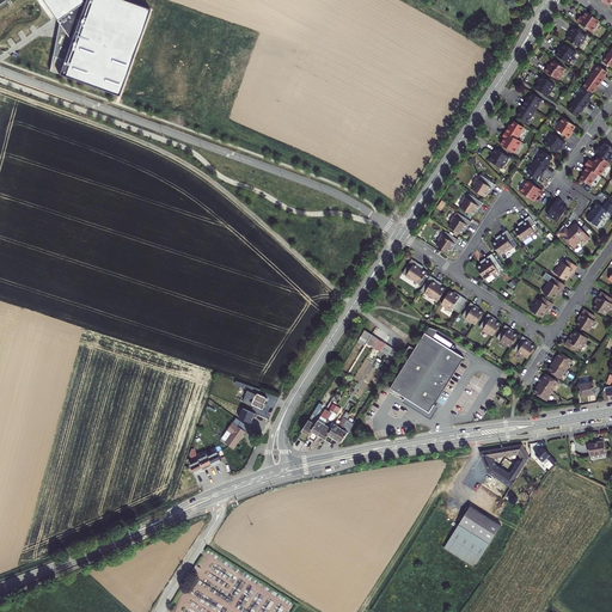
[(146,11),(117,0),(38,0),(55,25),(60,32),(47,71),(46,73),(115,98),(146,11)]
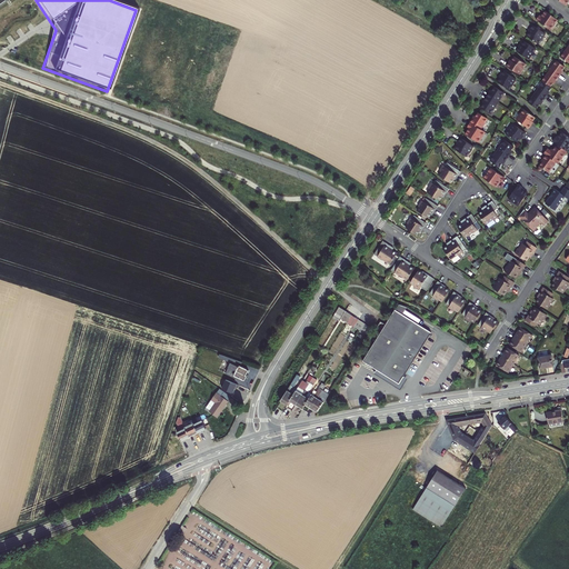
[(540,16),(537,20),(551,30),(558,20),(548,12),(545,16),(543,15),(541,17),(540,16)]
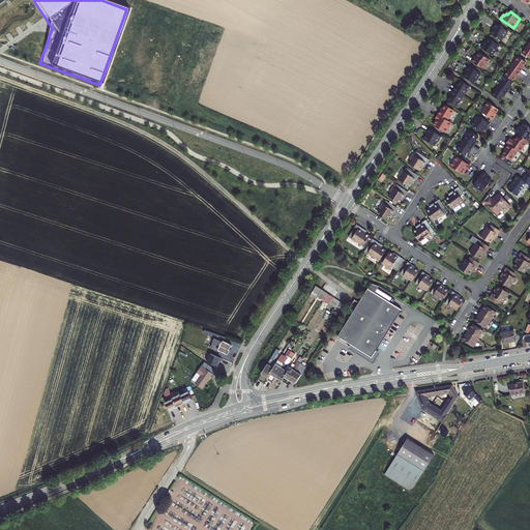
[(52,28),(48,22),(46,32),(40,58),(39,63),(40,61),(52,28)]
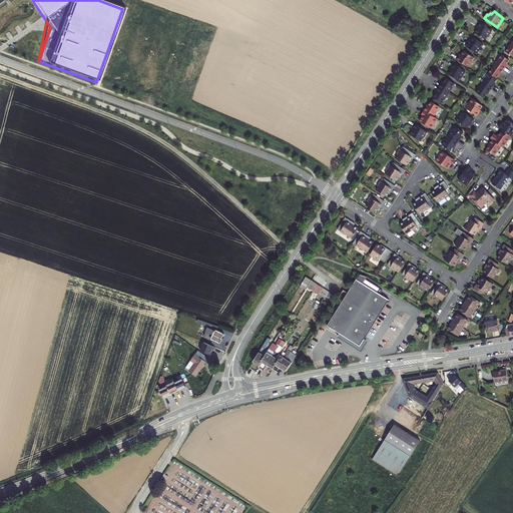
[(479,26),(475,33),(486,40),(492,30),(481,23),(479,26)]
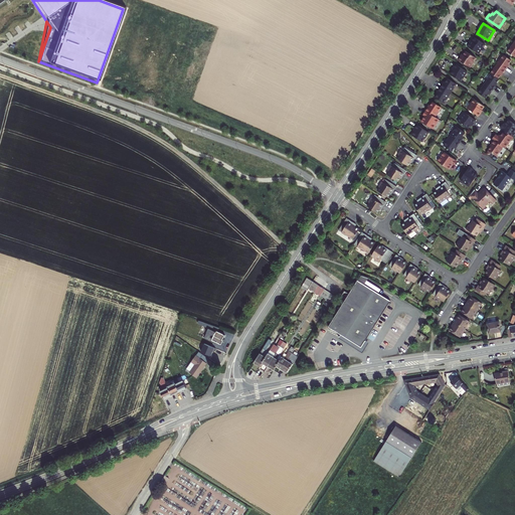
[(514,35),(505,49),(513,55),(514,52),(514,35)]
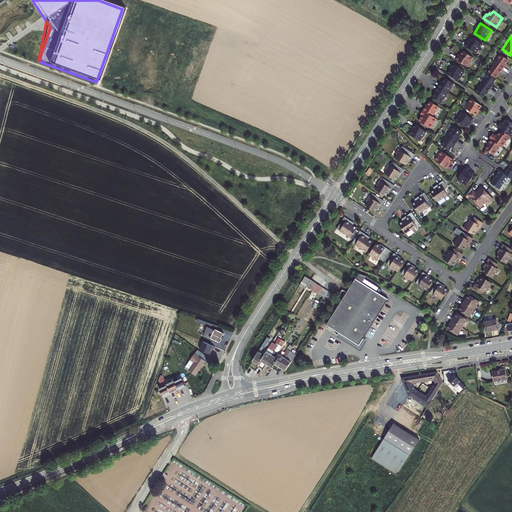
[(467,43),(465,46),(476,53),(482,44),(472,37),(468,43),(467,43)]
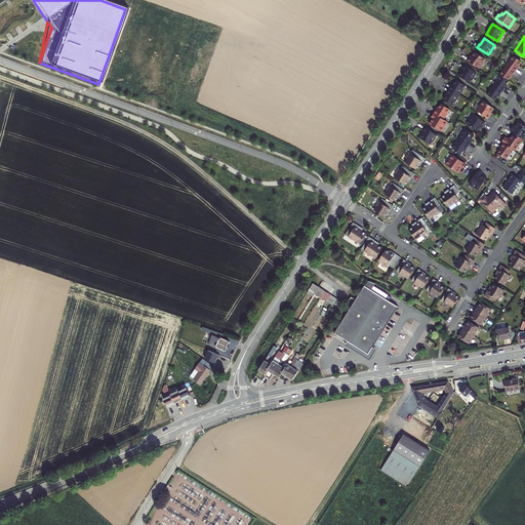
[(470,57),(468,61),(479,69),(485,59),(475,52),(471,58),(470,57)]
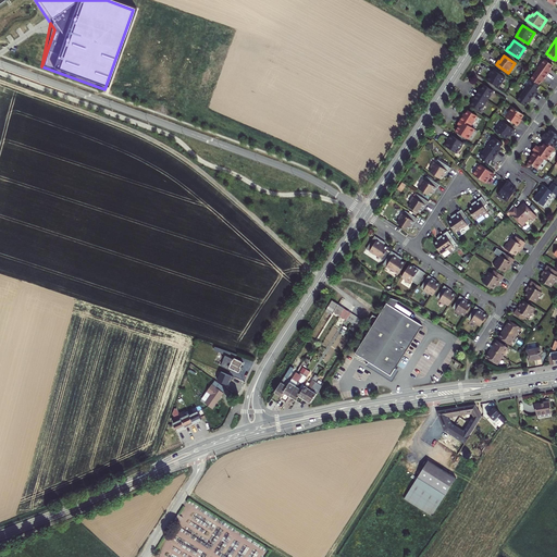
[(545,60),(531,79),(532,81),(539,85),(544,79),(545,79),(547,76),(549,73),(548,72),(554,65),(545,60)]
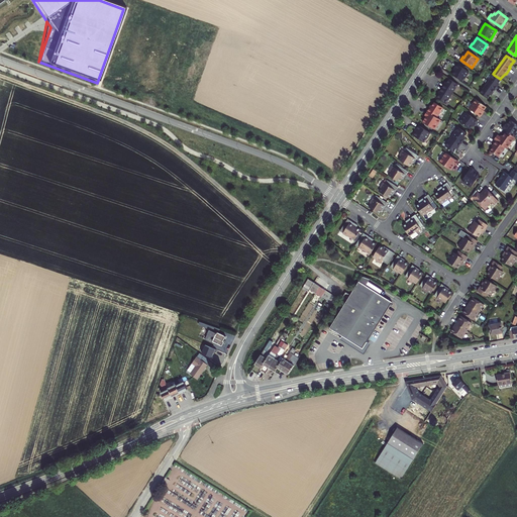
[(456,68),(452,75),(462,82),(463,82),(470,72),(457,65),(455,68),(456,68)]
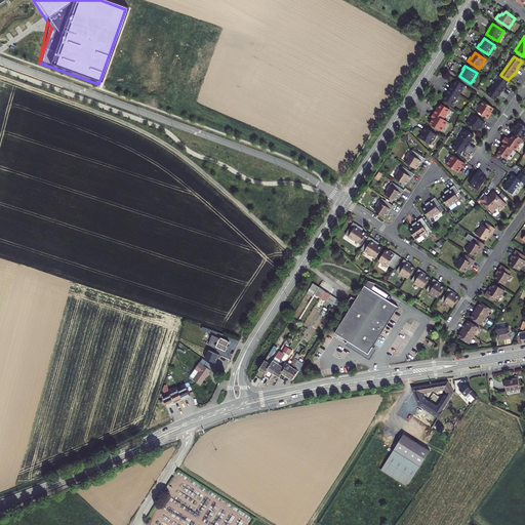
[(501,76),(488,94),(495,101),(500,94),(506,88),(505,87),(509,81),(508,80),(501,76)]
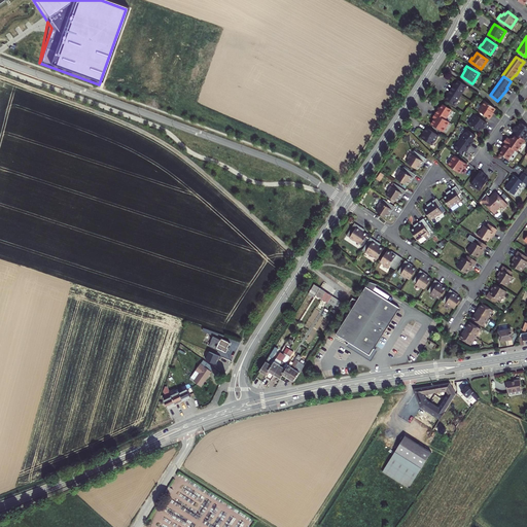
[(453,86),(451,90),(461,96),(463,97),(468,88),(458,80),(454,86),(453,86)]
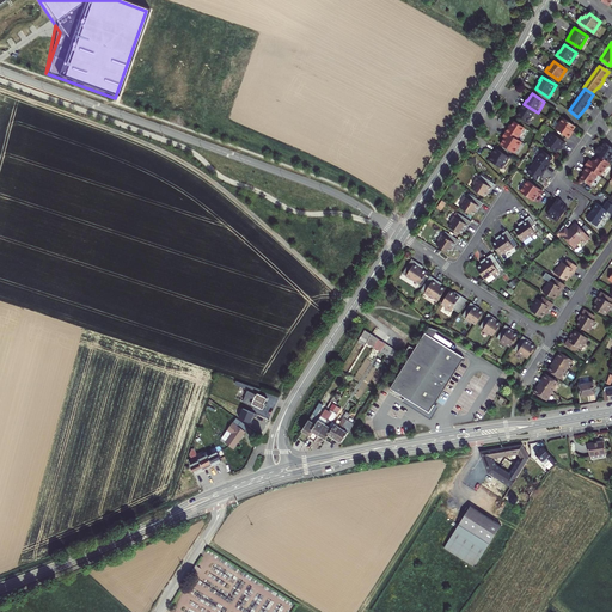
[(522,109),(518,116),(527,122),(536,111),(524,104),(521,108),(522,109)]
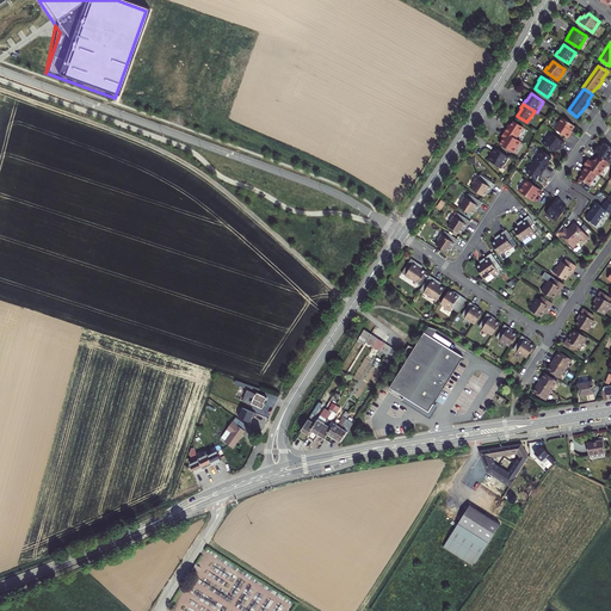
[(553,131),(545,142),(557,150),(563,143),(563,144),(567,141),(569,136),(568,136),(573,129),(561,119),(553,131)]
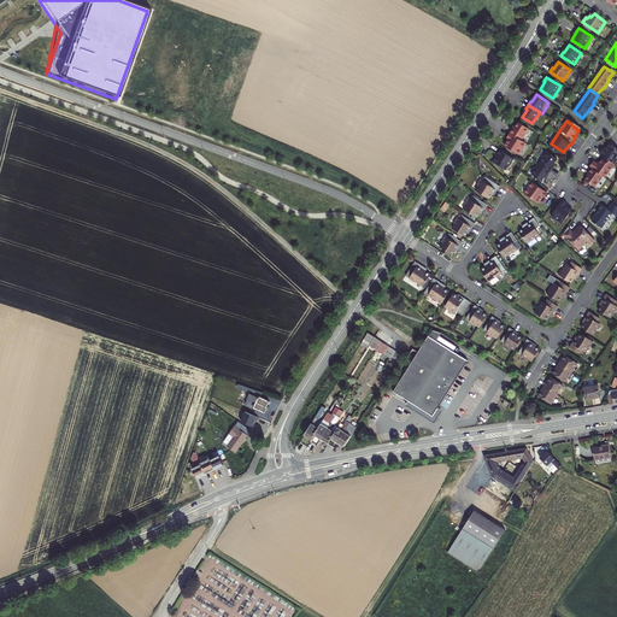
[(513,127),(510,133),(513,135),(526,142),(533,131),(522,124),(518,130),(513,127)]
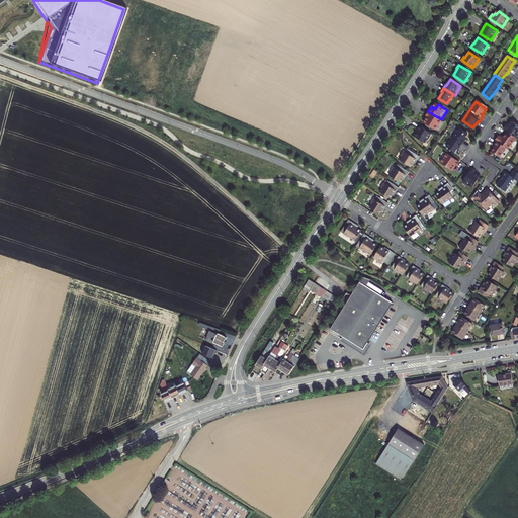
[(441,119),(431,113),(429,116),(427,115),(426,117),(424,116),(422,120),(435,130),(441,120),(441,119)]
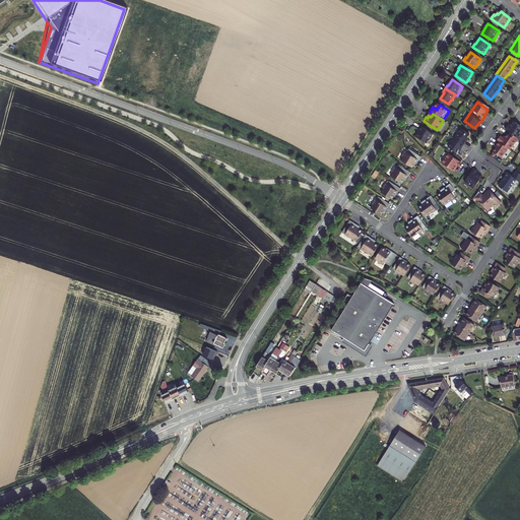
[(505,128),(518,137),(519,134),(519,124),(515,121),(513,124),(511,123),(510,125),(508,124),(505,128)]
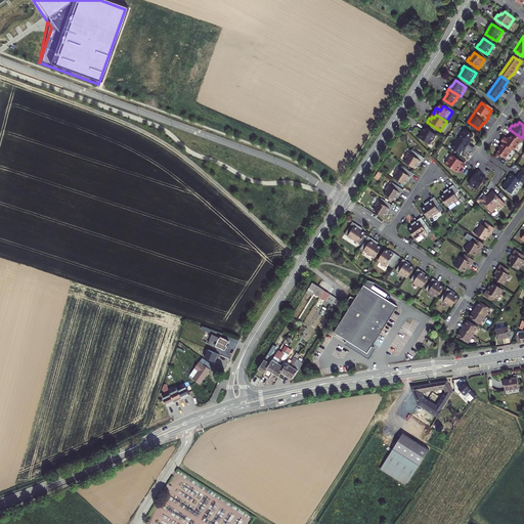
[(424,128),(420,135),(431,141),(437,132),(425,125),(423,128),(424,128)]
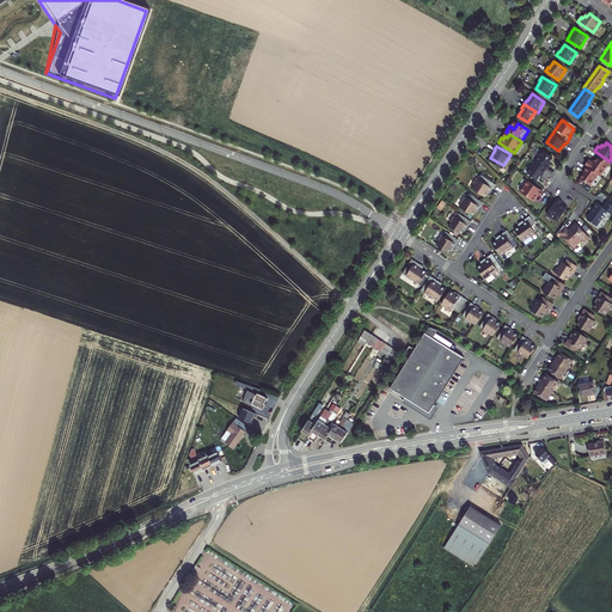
[(543,151),(527,172),(537,179),(543,172),(544,173),(549,166),(548,165),(552,158),(543,151)]
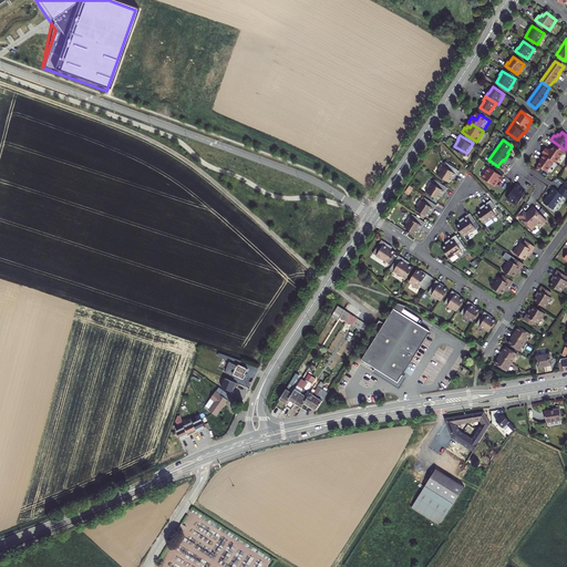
[(550,150),(546,146),(542,152),(544,153),(554,161),(556,162),(564,152),(554,145),(550,150)]
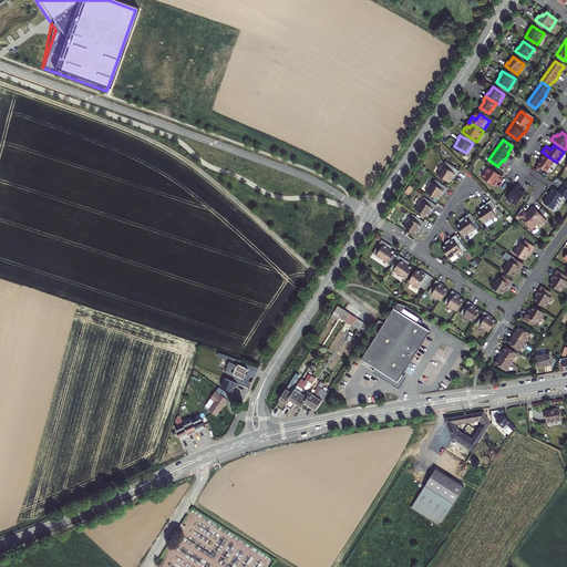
[(543,157),(537,164),(547,171),(554,161),(544,153),(542,156),(543,157)]
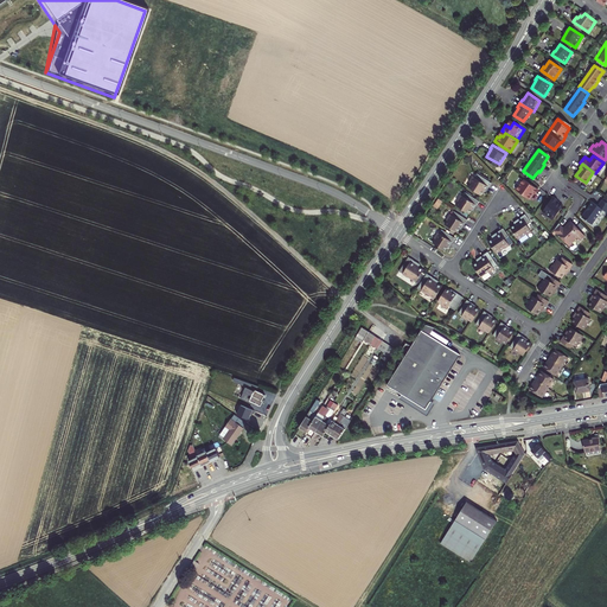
[(472,184),(470,187),(481,196),(484,191),(487,186),(489,187),(491,183),(484,178),(481,181),(474,177),(471,183),(472,184)]
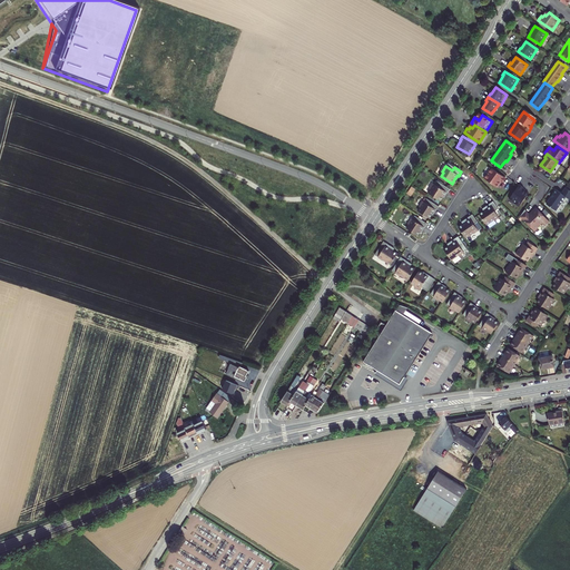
[(490,167),(483,177),(494,185),(497,182),(499,183),(500,180),(502,182),(504,177),(490,167)]
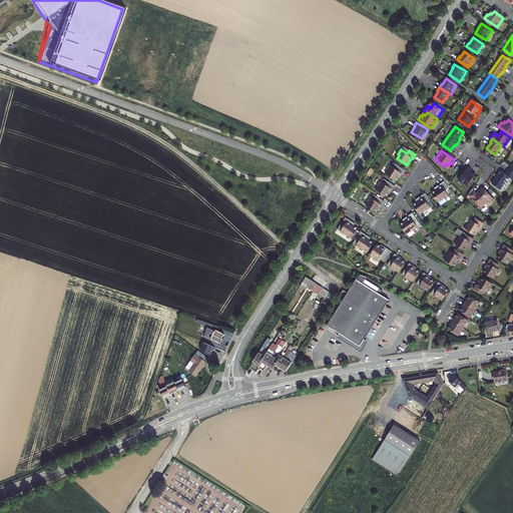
[(390,171),(388,175),(398,181),(400,178),(403,173),(404,174),(406,170),(400,166),(398,169),(392,166),(389,171),(390,171)]
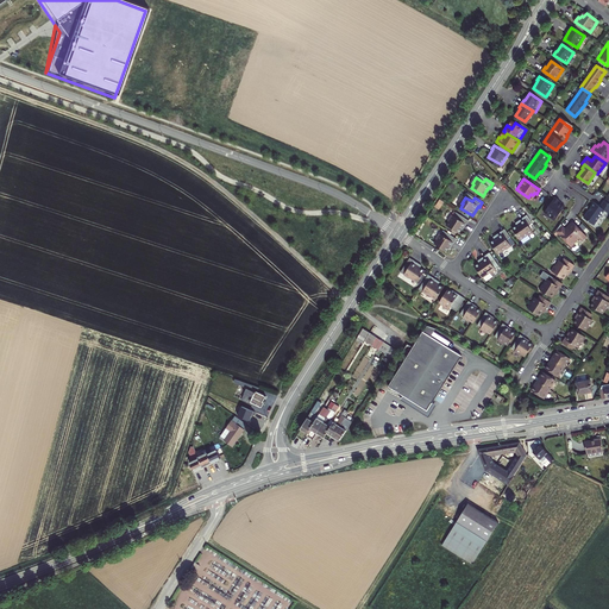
[(556,198),(545,213),(556,221),(564,209),(560,207),(562,205),(559,202),(560,201),(556,198)]
